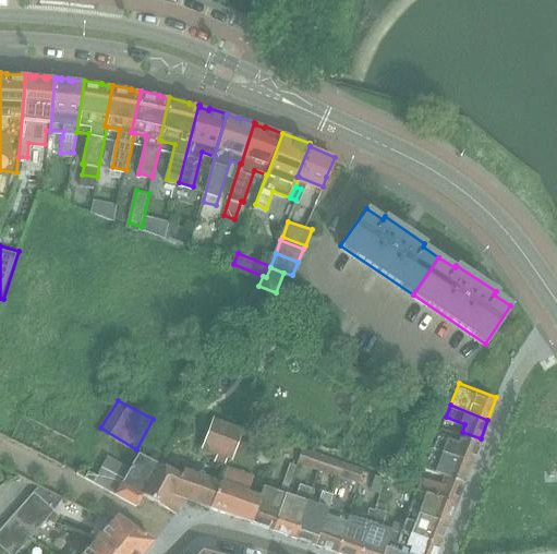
[(216,414),(204,446),(235,458),(246,426),(216,414)]
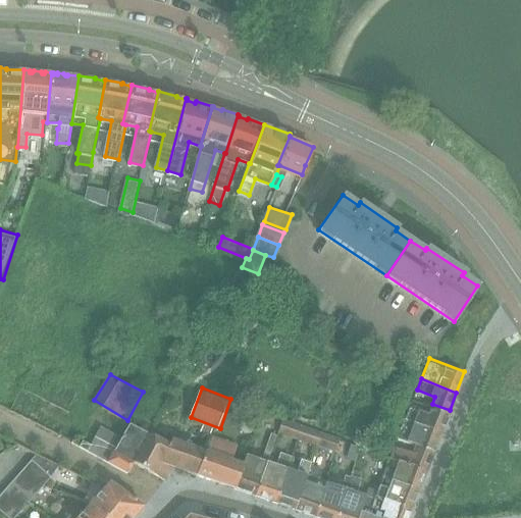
[(450,410),(432,404),(429,410),(412,404),(407,416),(441,429),(450,410)]
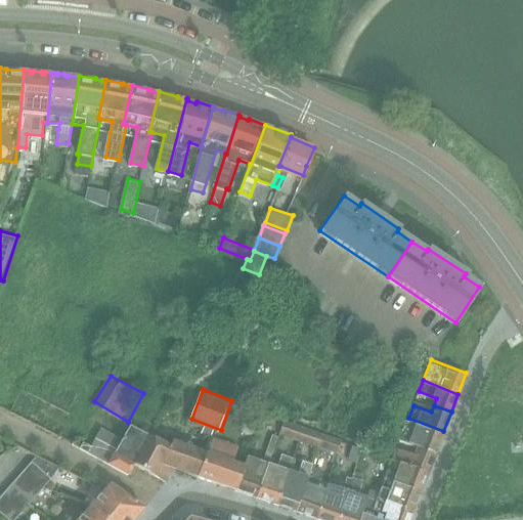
[(129,423),(123,435),(100,425),(91,444),(83,440),(80,446),(128,473),(134,463),(150,433),(157,422),(146,416),(139,428),(129,423)]
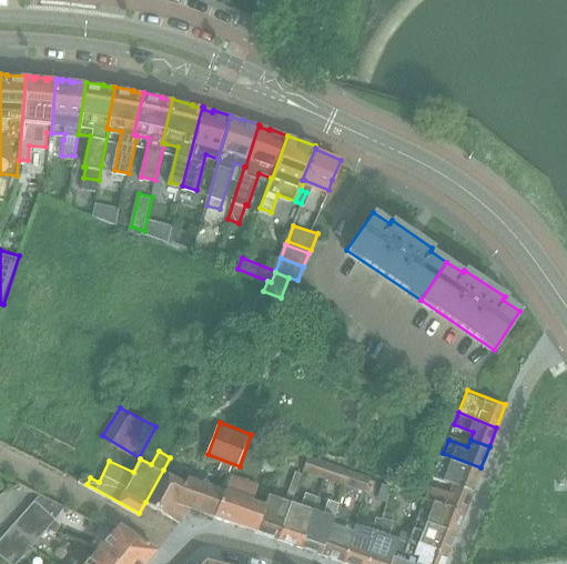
[(481,467),(443,453),(435,474),(441,476),(454,481),(473,489),(481,467)]
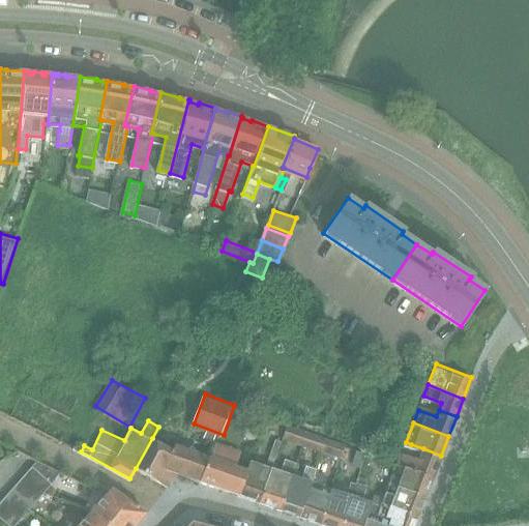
[(283,438),(301,444),(306,431),(287,424),(283,438)]
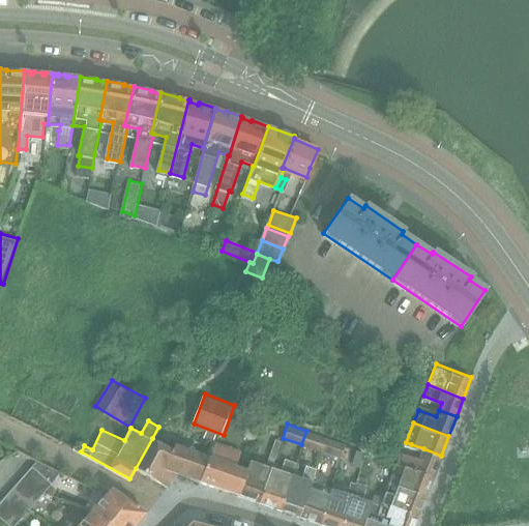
[(301,444),(323,451),(328,438),(306,431),(301,444)]
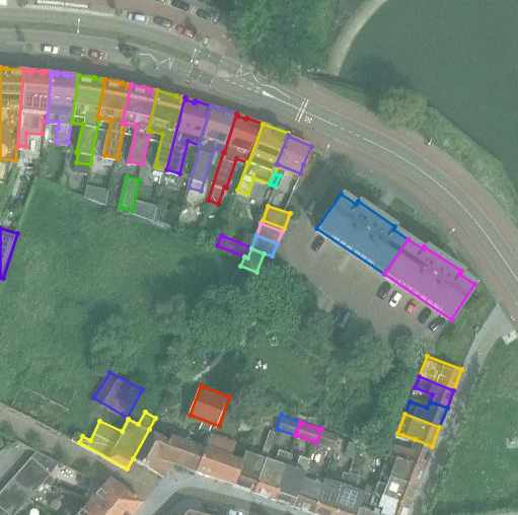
[(276,430),(270,428),(260,454),(245,449),(241,459),(233,483),(254,490),(266,456),(276,430)]
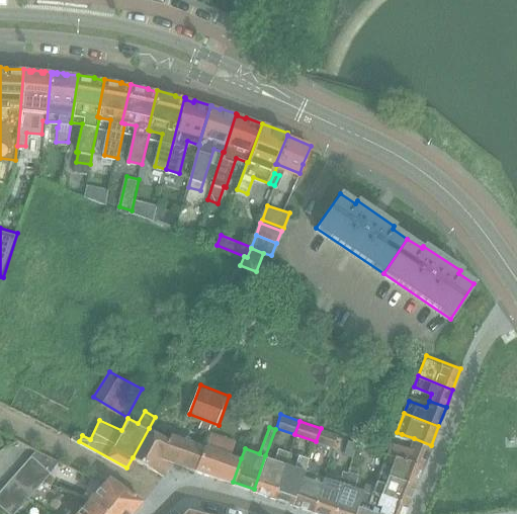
[(169,438),(149,428),(133,457),(164,474),(171,460),(194,469),(204,445),(172,433),(169,438)]
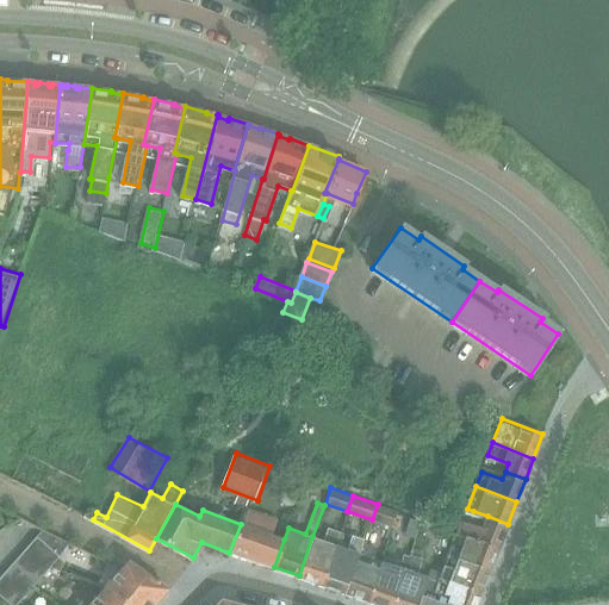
[(372,519),(392,526),(397,510),(378,504),(372,519)]
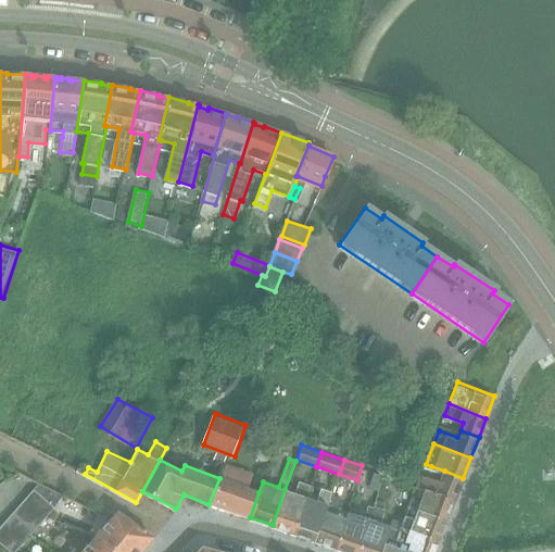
[(226,462),(219,478),(209,504),(250,517),(259,492),(249,488),(254,472),(226,462)]
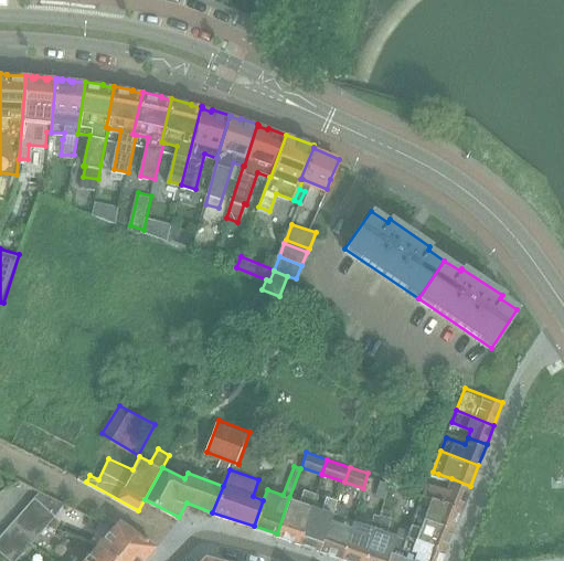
[(375,494),(385,497),(390,482),(380,478),(375,494)]
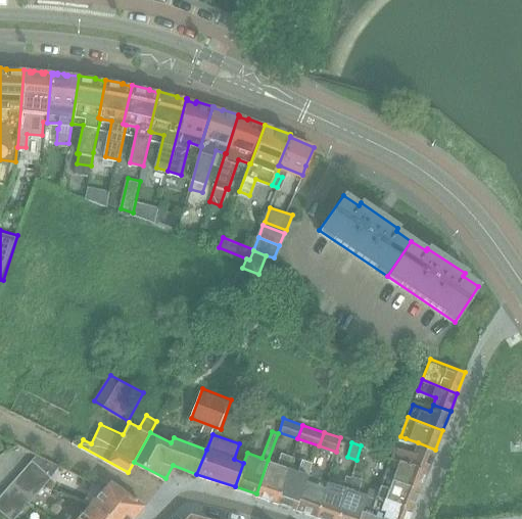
[(435,450),(418,442),(415,452),(397,445),(393,456),(428,469),(435,450)]
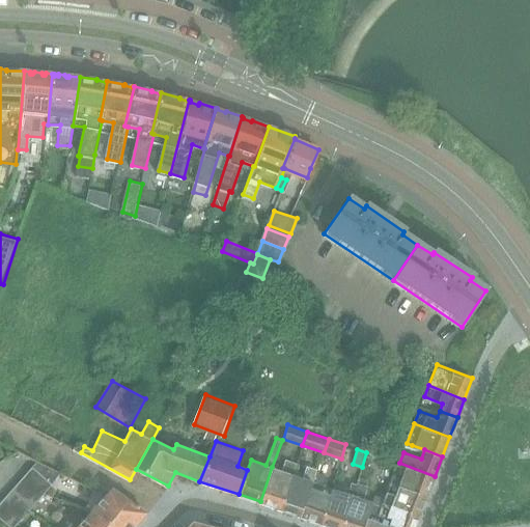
[(298,462),(286,458),(281,471),(272,467),(260,501),(280,508),(291,475),(293,475),(298,462)]
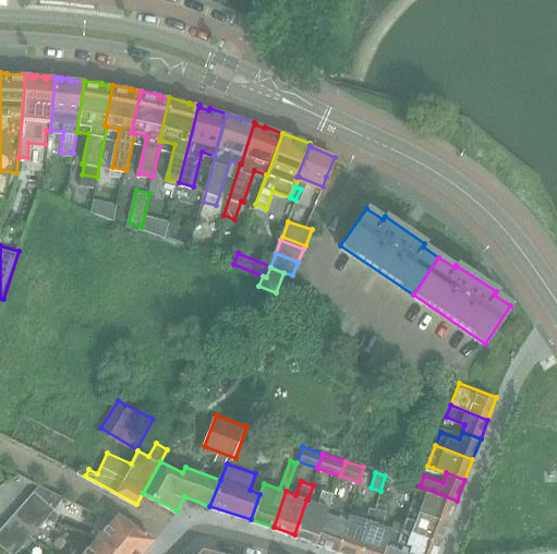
[(457,501),(420,486),(412,507),(421,510),(448,521),(457,501)]
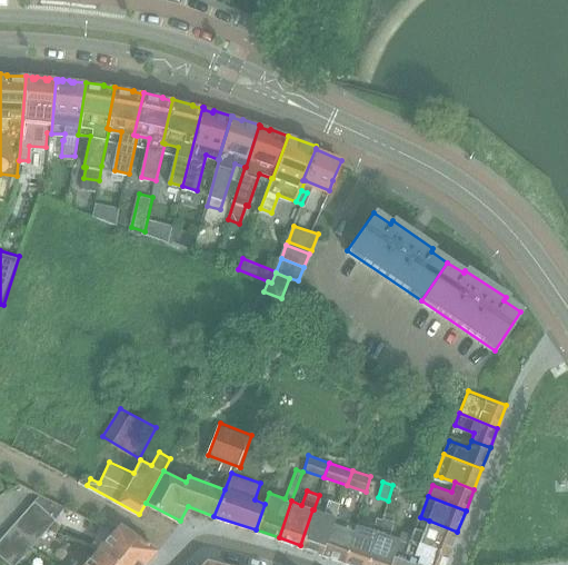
[(35,498),(15,522),(36,541),(56,517),(35,498)]
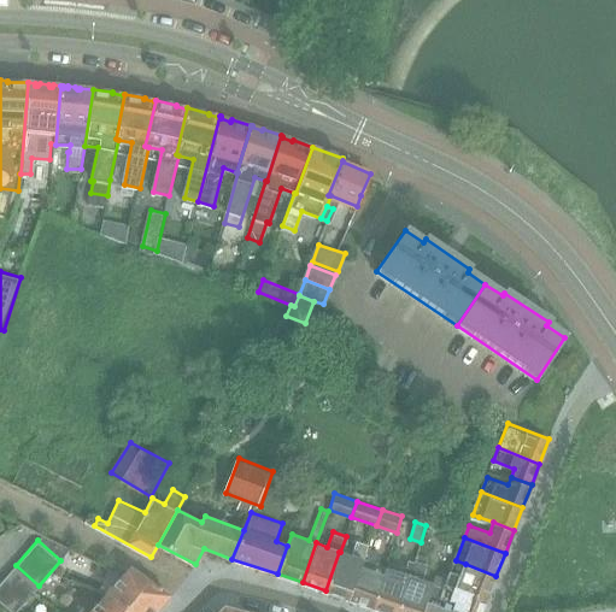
[(369,545),(357,540),(351,555),(340,552),(339,552),(326,590),(351,600),(369,547),(368,547),(369,545)]
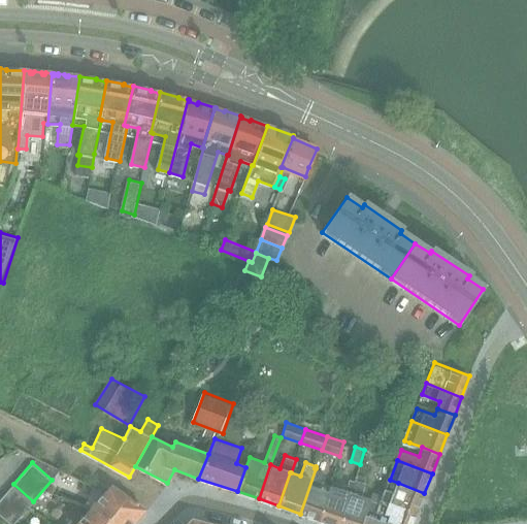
[(324,471),(316,468),(300,514),(320,520),(331,488),(330,487),(320,484),(324,471)]
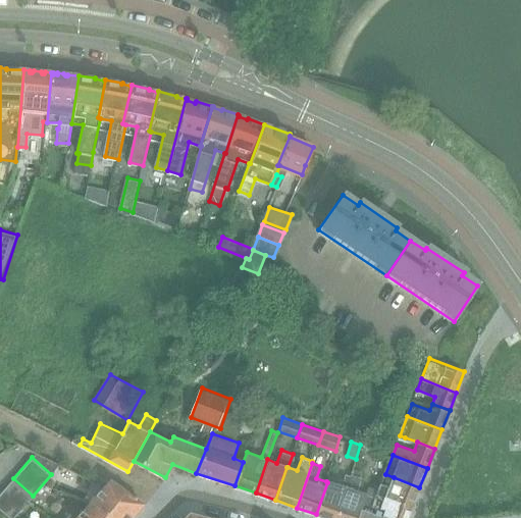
[(351,472),(346,471),(341,484),(326,480),(326,481),(327,482),(316,514),(326,517),(336,517),(349,483),(347,482),(351,472)]
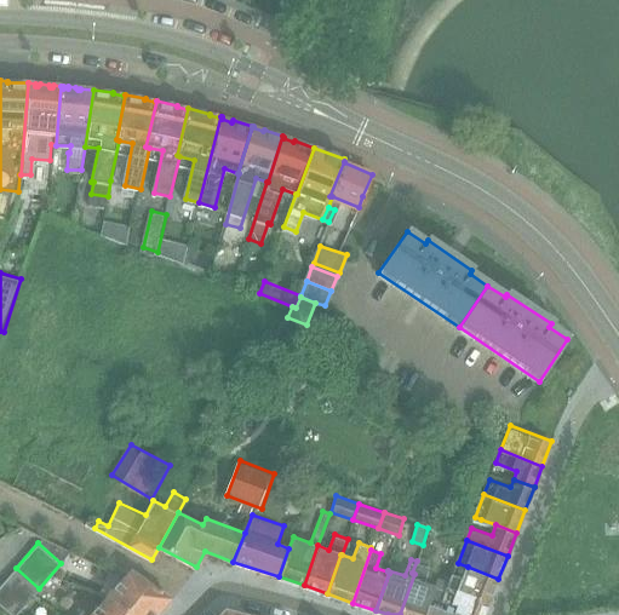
[(430,567),(417,561),(412,573),(414,574),(400,614),(424,614),(435,585),(424,582),(430,567)]
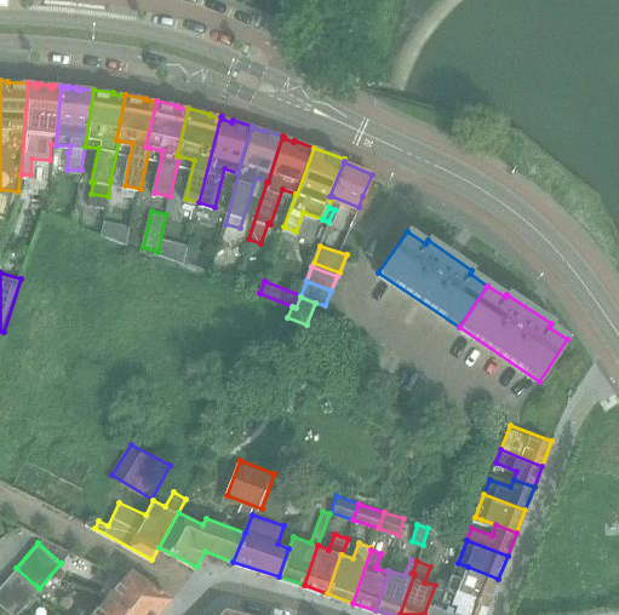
[(498,579),(468,567),(464,575),(453,572),(450,581),(448,585),(489,601),(498,579)]
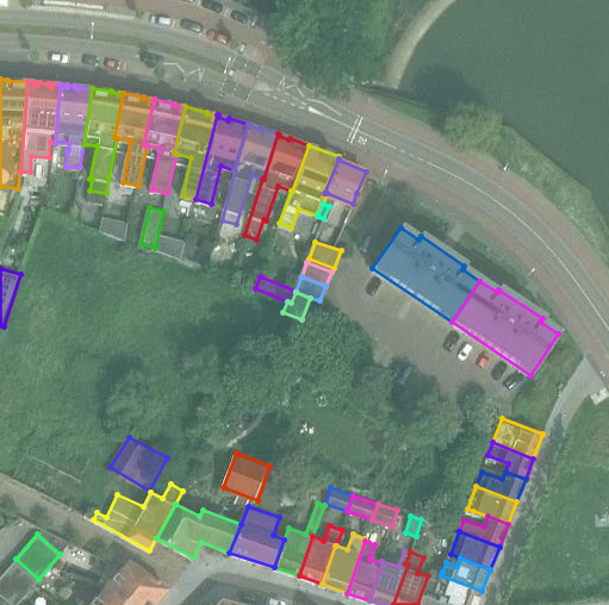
[(0,592),(13,604),(14,604),(38,579),(16,559),(0,575),(0,592)]
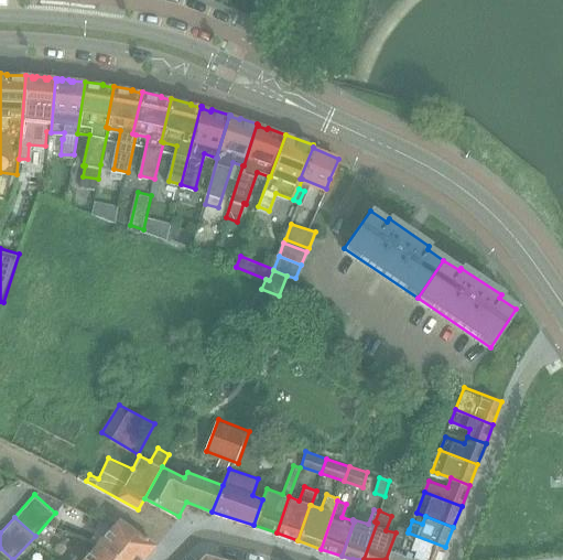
[(142,559),(155,546),(119,519),(98,542),(116,559),(142,559)]
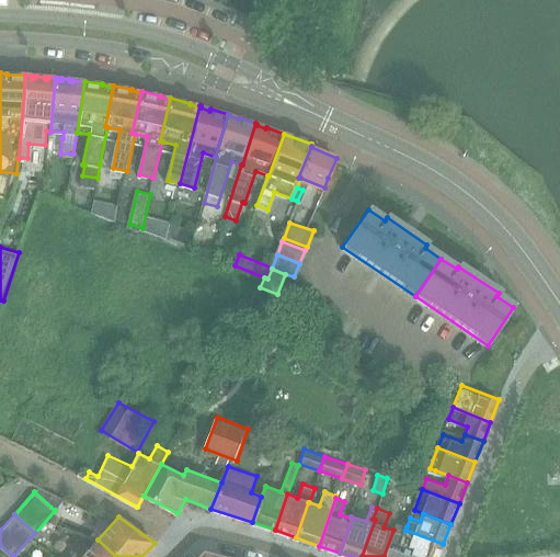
[(396,522),(393,530),(384,556),(413,556),(408,555),(400,553),(403,544),(401,543),(406,530),(407,526),(396,522)]
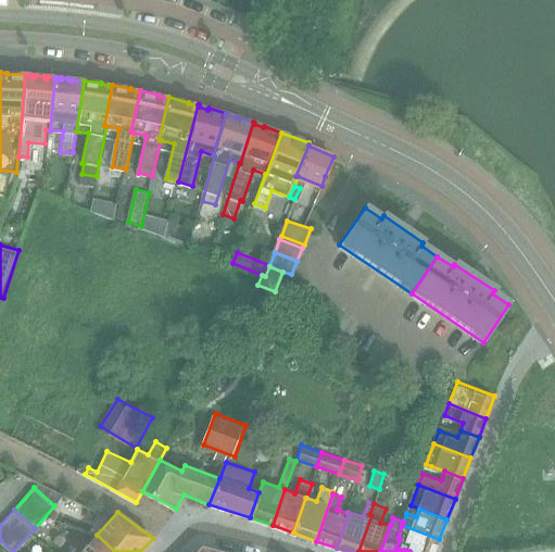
[(433,551),(439,539),(402,525),(398,538),(400,539),(396,548),(404,550),(407,541),(417,544),(414,551),(433,551)]
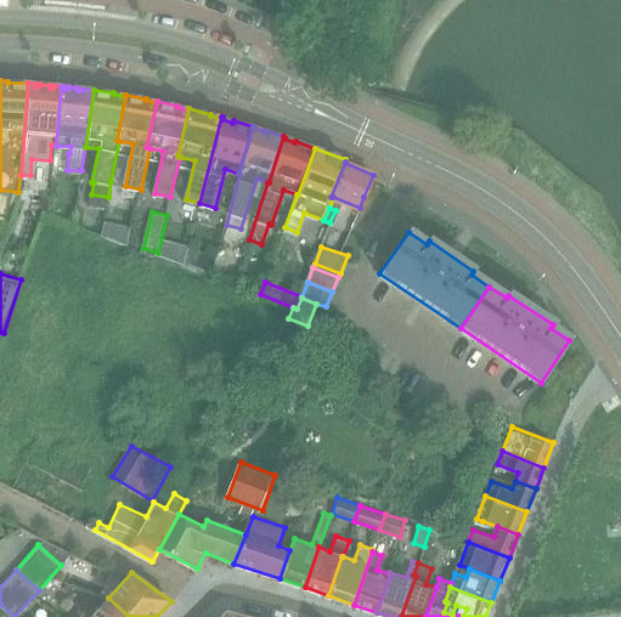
[(128,616),(108,598),(90,616),(128,616)]
